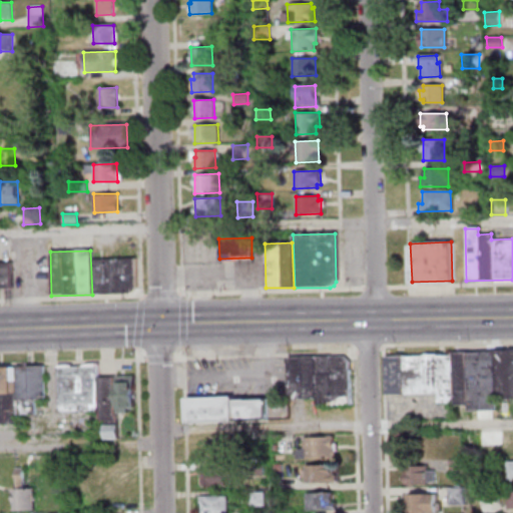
[(91,260),(135,259),(136,290),(131,295),(92,295),(91,260)]
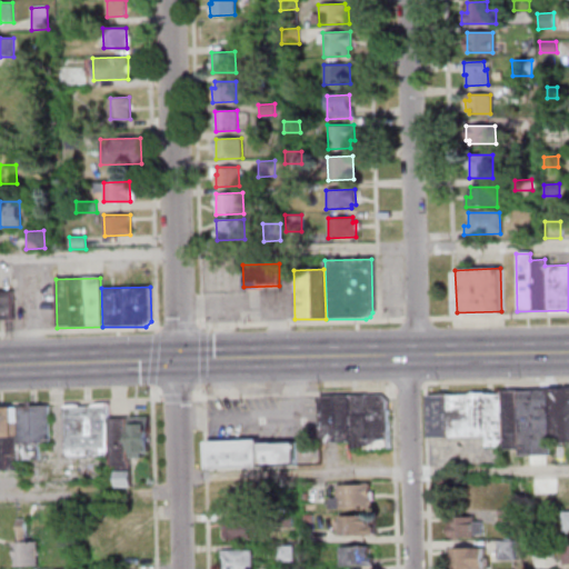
[(0,320),(0,292),(11,292),(12,320),(0,320)]
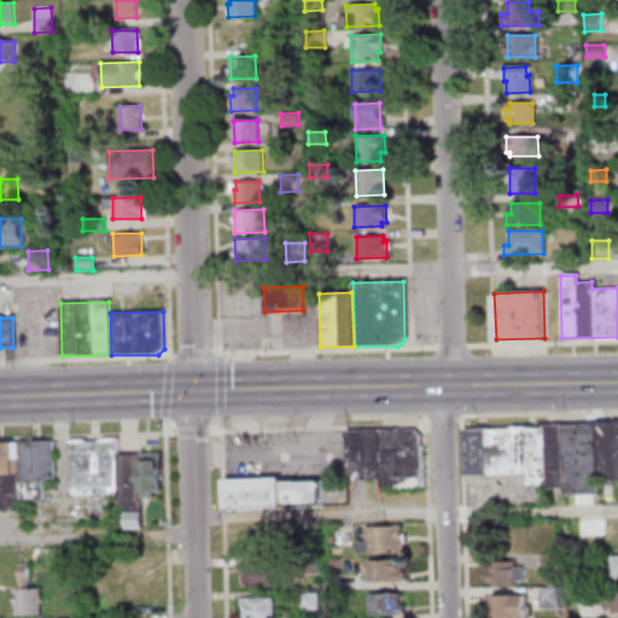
[(596,482),(617,481),(617,423),(594,424),(596,482)]
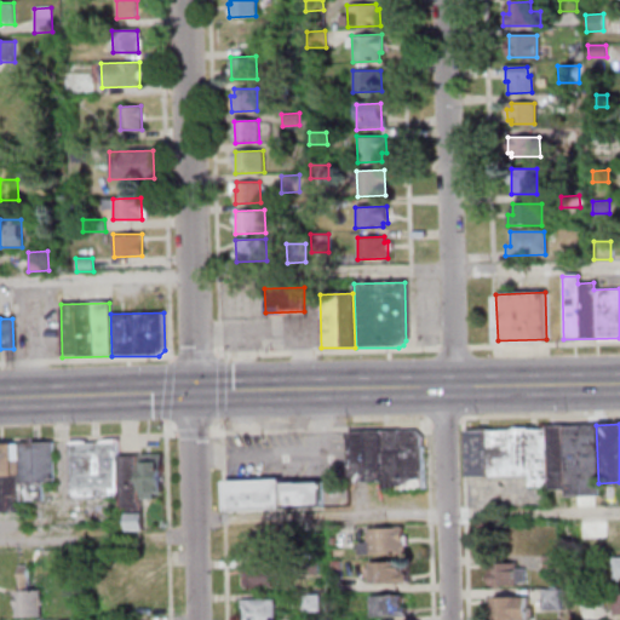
[(562,426),(596,425),(598,483),(600,497),(566,498),(564,489),(562,426)]
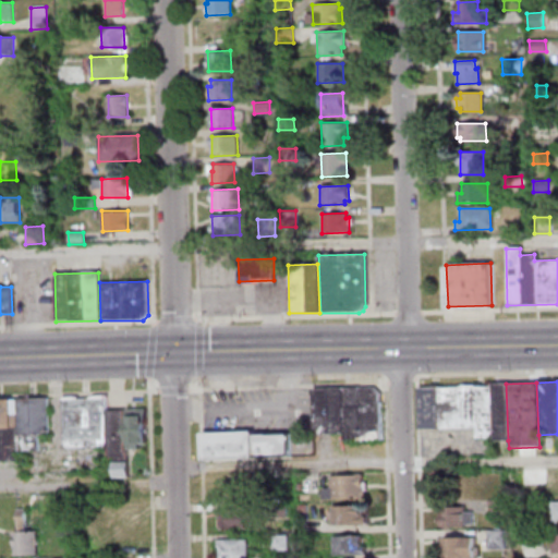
[(492,387),(492,385),(506,384),(508,440),(494,440),(493,439),(492,387)]
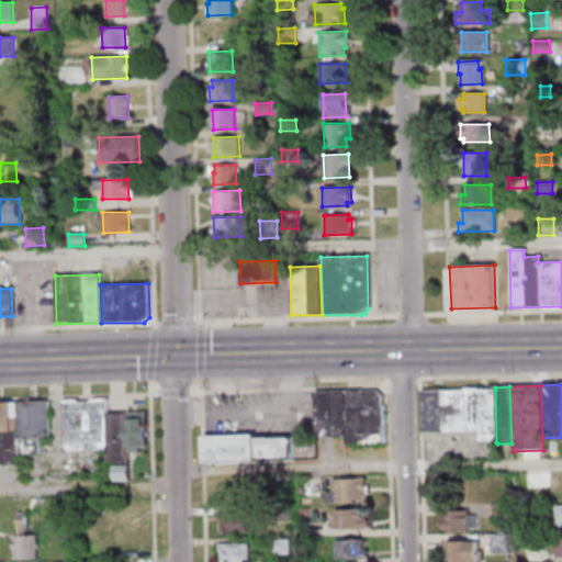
[(316,389),(316,436),(347,436),(347,442),(384,442),(384,389),(316,389)]
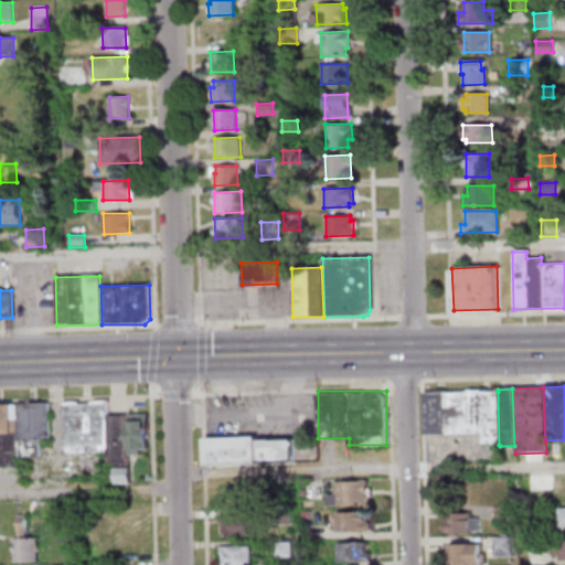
[(424,394),(468,393),(468,391),(481,391),(481,393),(498,392),(499,445),(482,445),(481,434),(425,436),(424,394)]
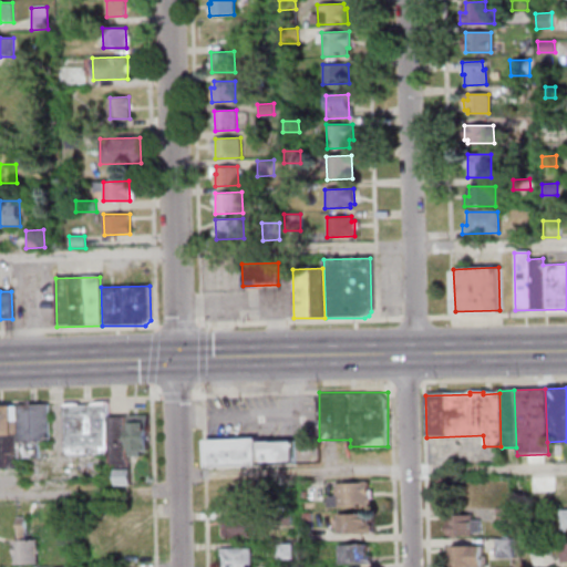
[(64,404),(65,455),(109,454),(109,416),(107,403),(64,404)]
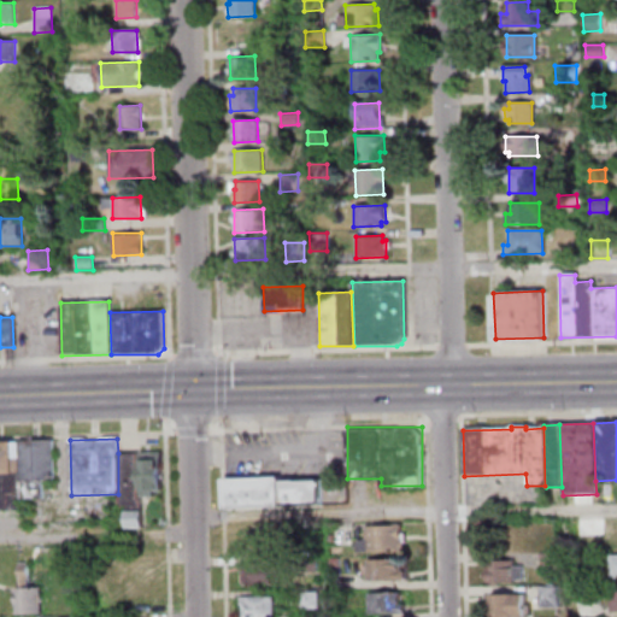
[(0,440),(0,474),(19,474),(18,442),(18,440),(0,440)]
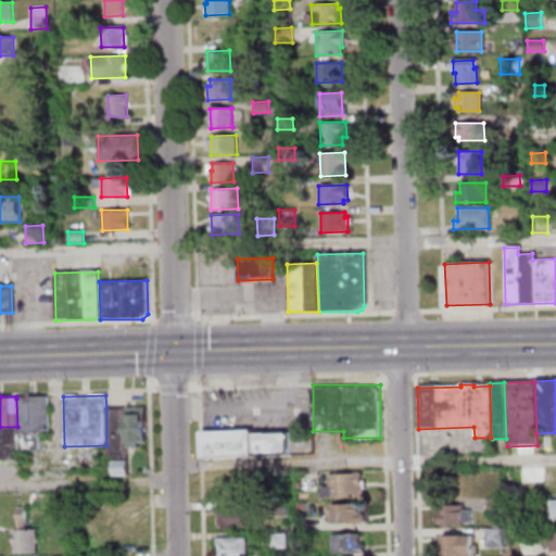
[(48,397),(16,399),(17,427),(19,433),(49,432),(48,397)]
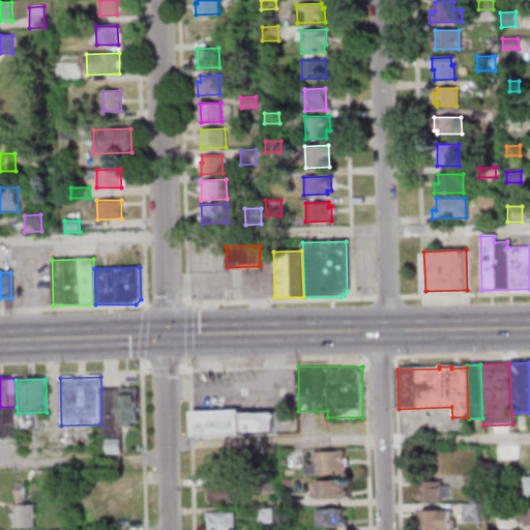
[(139,388),(118,389),(119,429),(121,429),(131,428),(130,424),(140,424),(139,388)]
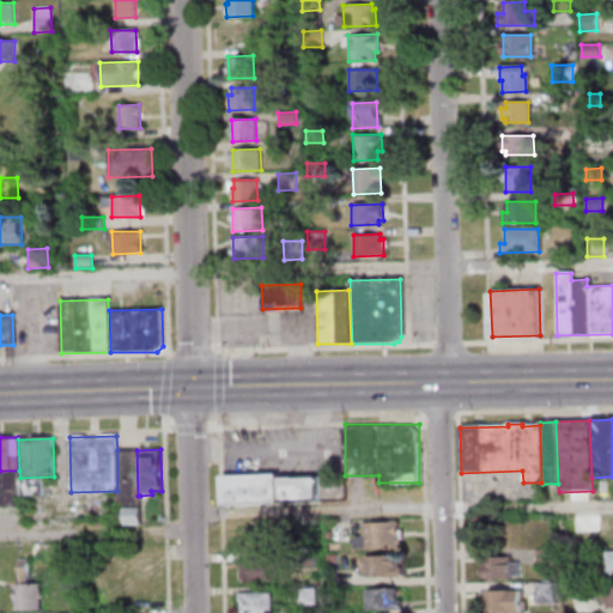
[(137,450),(117,450),(117,491),(119,503),(123,503),(125,526),(140,525),(140,496),(138,496),(137,450)]
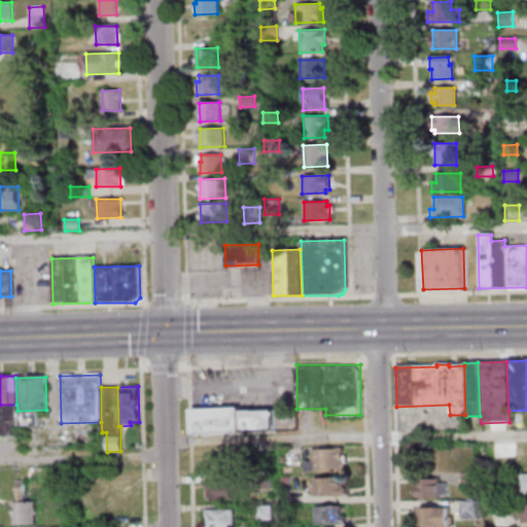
[(16,405),(0,405),(0,434),(18,434),(16,405)]
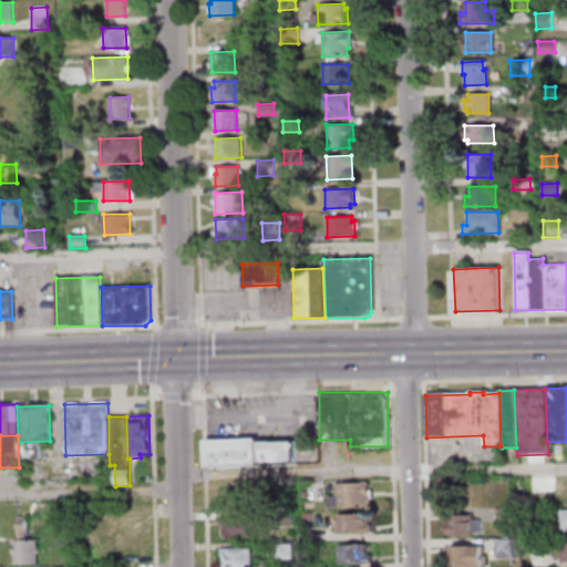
[(207,437),(207,466),(296,465),(296,436),(207,437)]
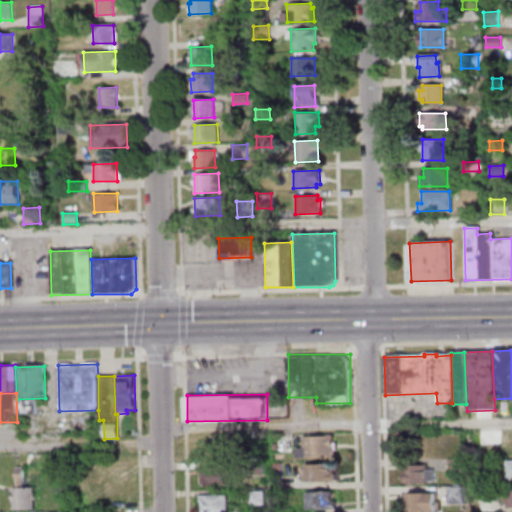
[(331,435),(332,457),(297,457),(297,448),(302,447),(302,436),(331,435)]
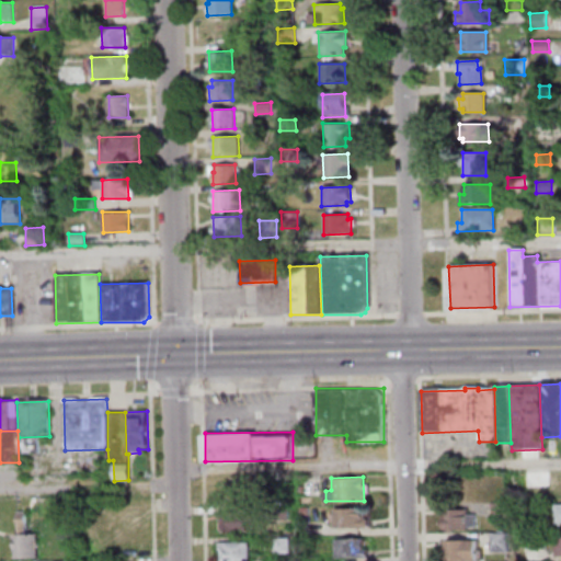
[(490,517),(490,502),(506,502),(506,516),(490,517)]
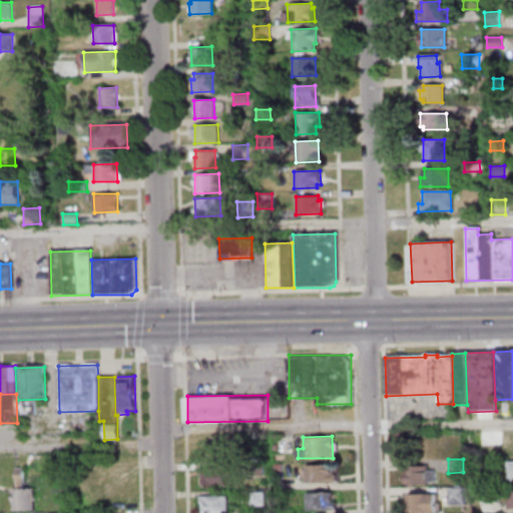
[(305,465),(331,464),(332,475),(334,475),(335,476),(335,480),(334,482),(306,483),(305,476),(302,476),(302,471),(305,471),(305,465)]
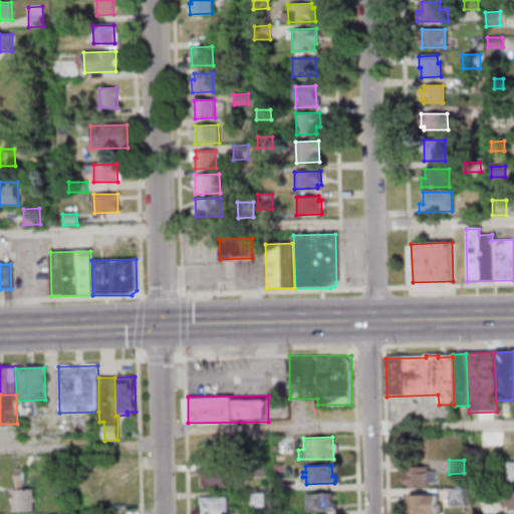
[(104,500),(123,500),(123,467),(104,467),(104,500)]
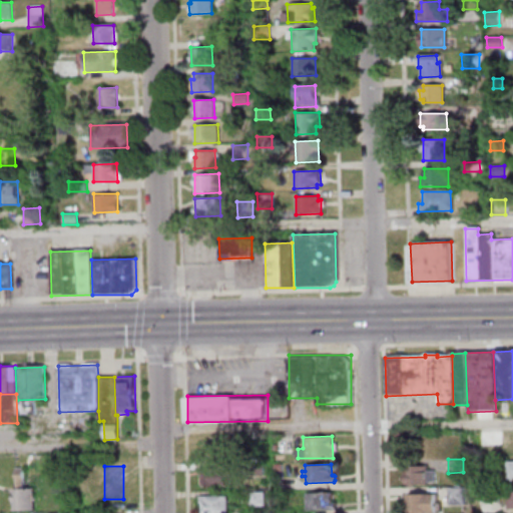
[(406,466),(426,466),(426,470),(433,470),(433,481),(426,482),(426,483),(406,484),(406,466)]
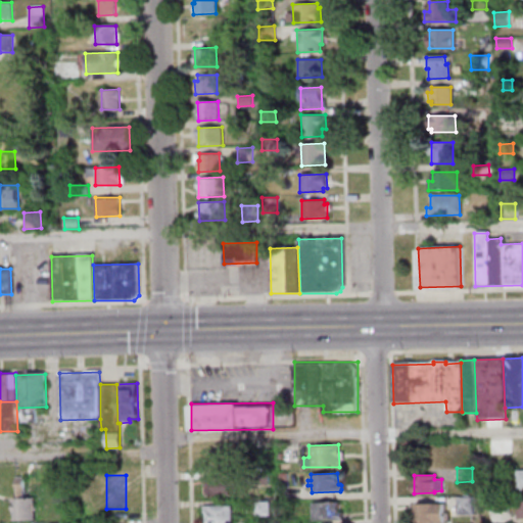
[(13,522),(12,501),(16,501),(16,491),(15,491),(15,478),(24,477),(24,491),(22,491),(24,501),(34,500),(34,521),(13,522)]
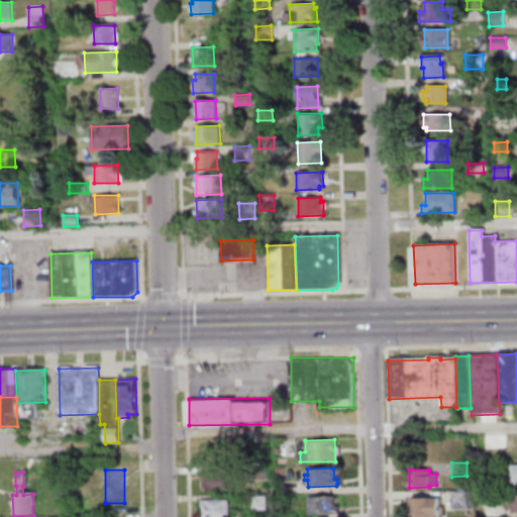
[(227,489),(202,490),(201,473),(233,472),(233,482),(226,483),(227,489)]
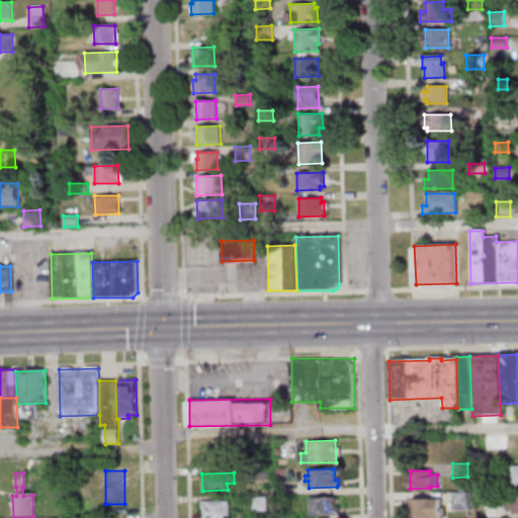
[(481,477),(498,476),(498,490),(482,491),(481,477)]
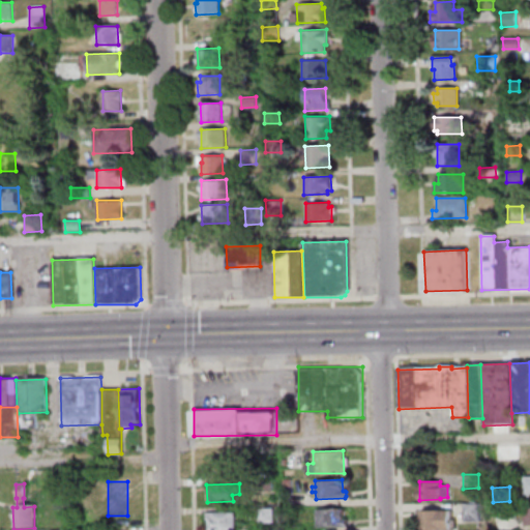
[(463,522),(462,505),(477,504),(478,522),(463,522)]
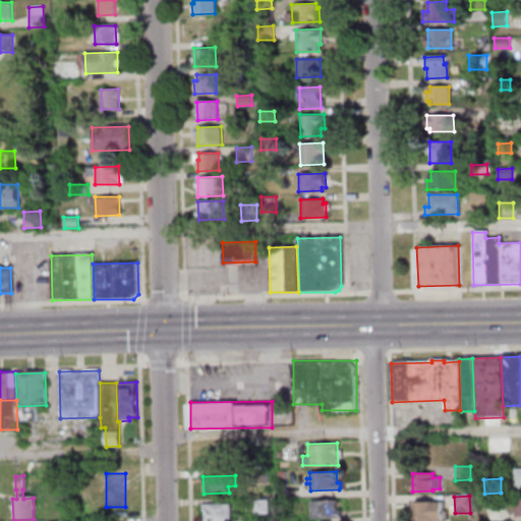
[(253,501),(268,500),(269,514),(253,514),(253,501)]
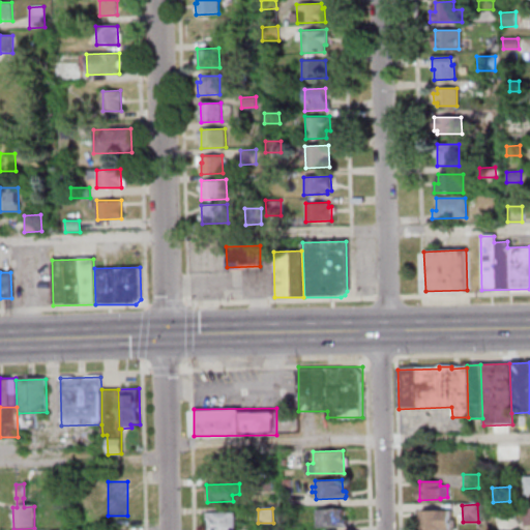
[(317,509),(344,508),(344,523),(342,523),(342,527),(318,528),(317,509)]
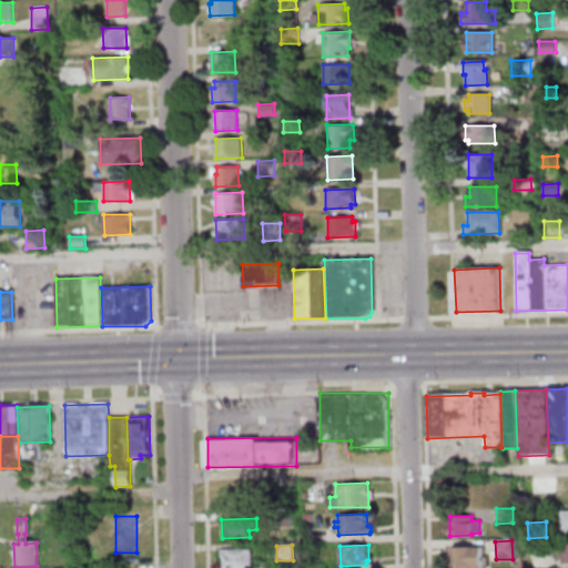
[(482,547),(482,567),(453,567),(453,548),(482,547)]
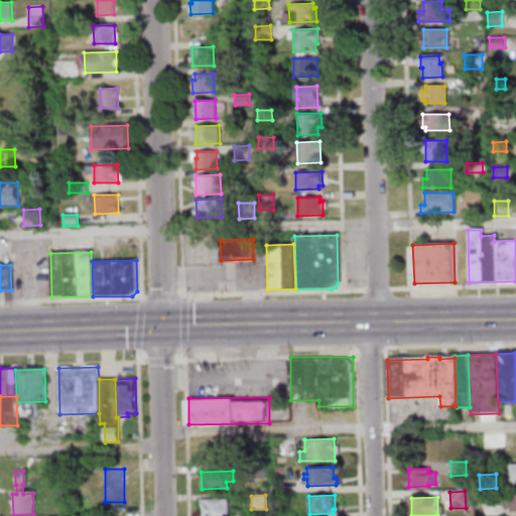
[(201,507),(201,501),(228,500),(228,515),(203,515),(203,507),(201,507)]
